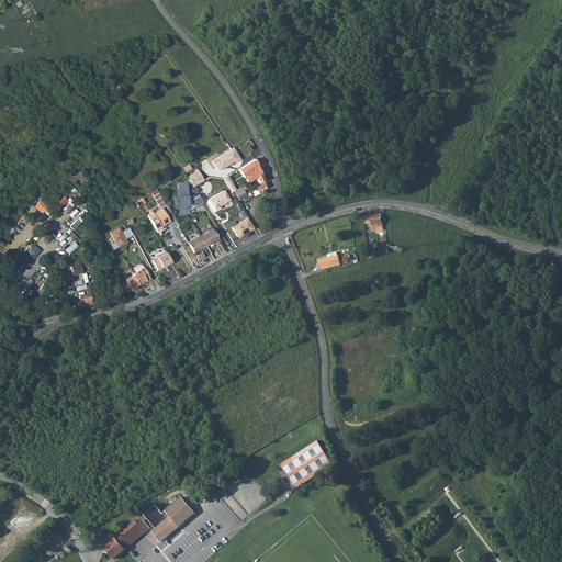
[(243,158),(235,147),(214,161),(220,169),(223,170),(237,160),(237,161),(243,158)]
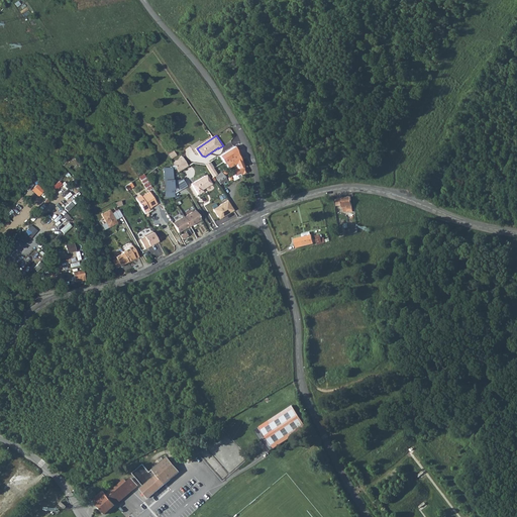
[(226,154),(232,165),(234,163),(240,160),(235,149),(226,154)]
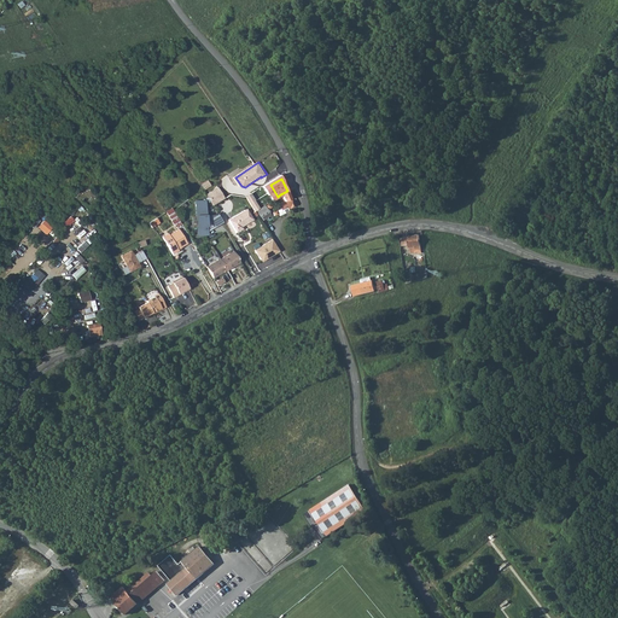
[(202,184),(205,190),(211,185),(208,180),(202,184)]
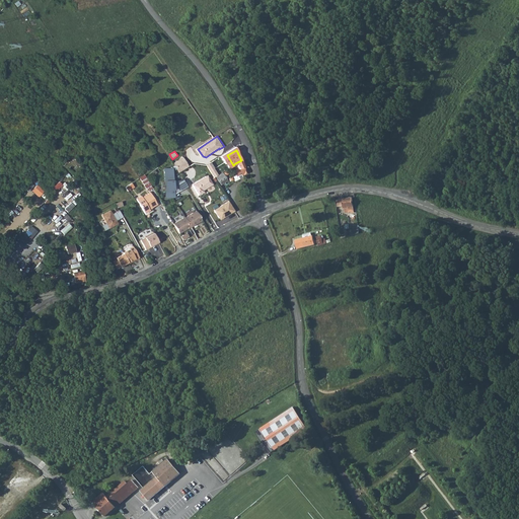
[(178,163),(174,165),(180,174),(190,169),(187,163),(181,167),(178,163)]
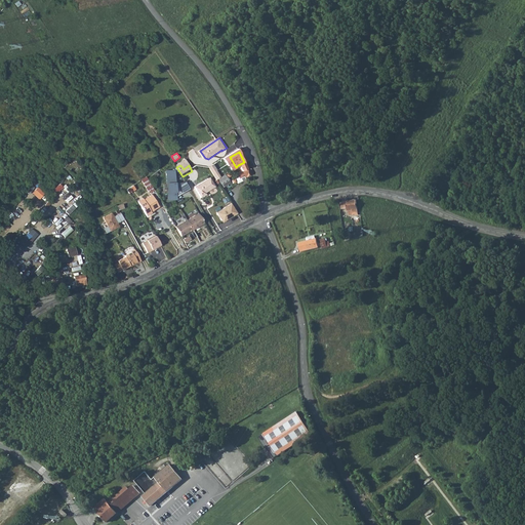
[(209,168),(216,179),(220,177),(213,165),(209,168)]
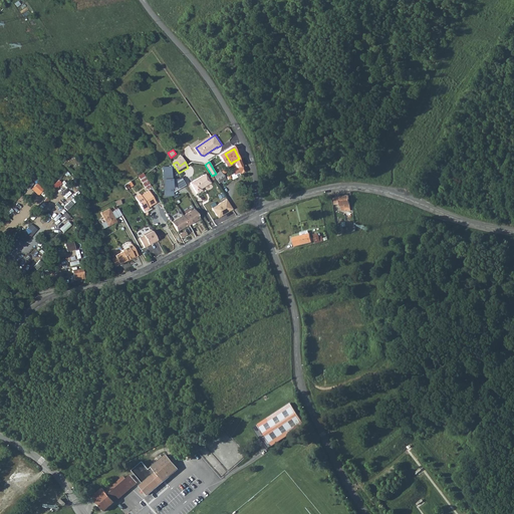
[(164,195),(172,194),(172,192),(170,167),(162,168),(164,195)]
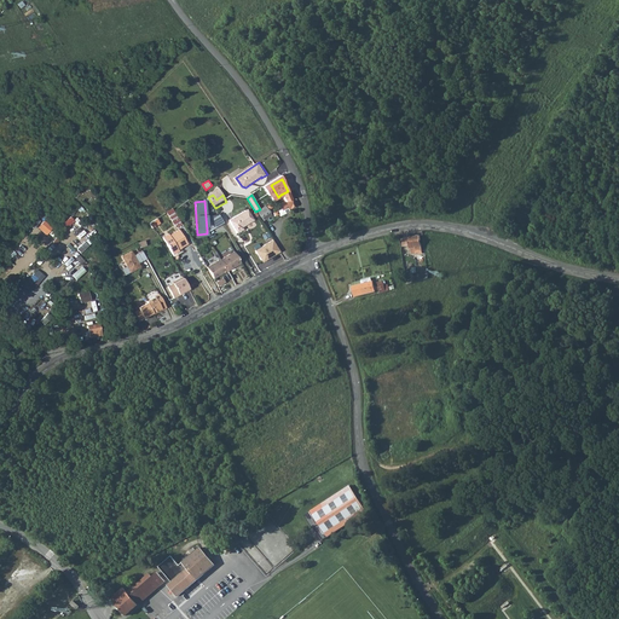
[(255,212),(264,227),(270,225),(267,220),(267,219),(267,218),(270,215),(265,207),(260,209),(255,212)]
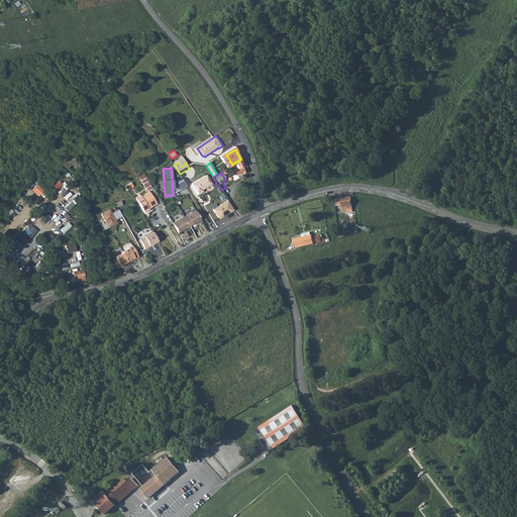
[(138,178),(146,190),(151,187),(143,175),(138,178)]
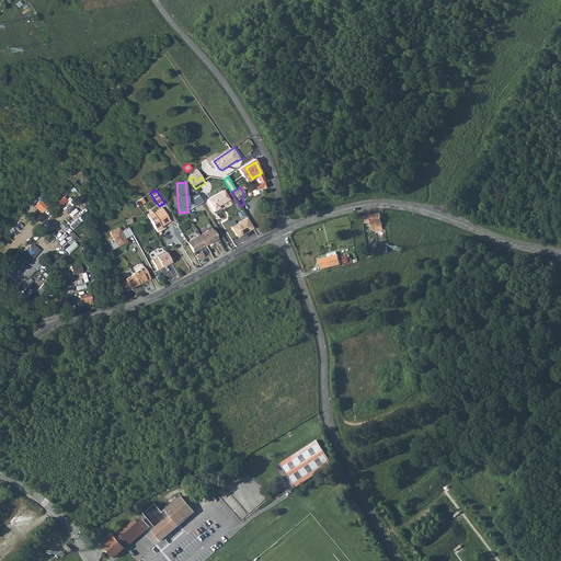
[(218,206),(220,205),(229,199),(222,190),(215,195),(207,199),(214,210),(219,207),(218,206)]
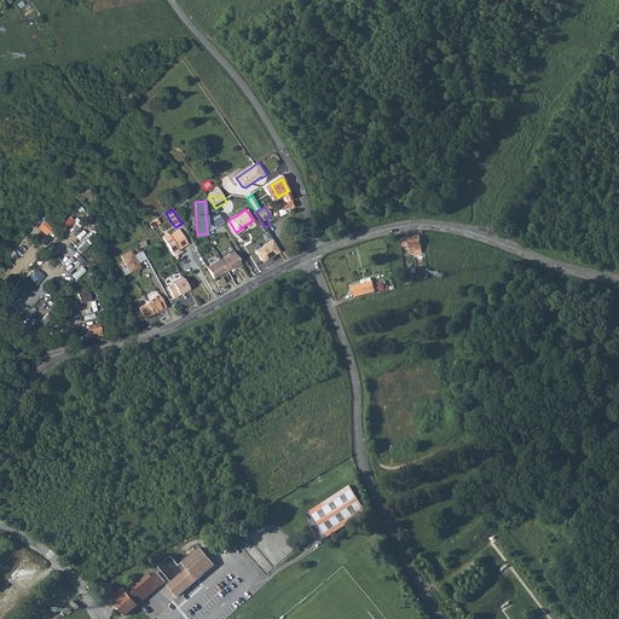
[(210,219),(217,214),(206,215),(207,231),(215,226),(210,219)]
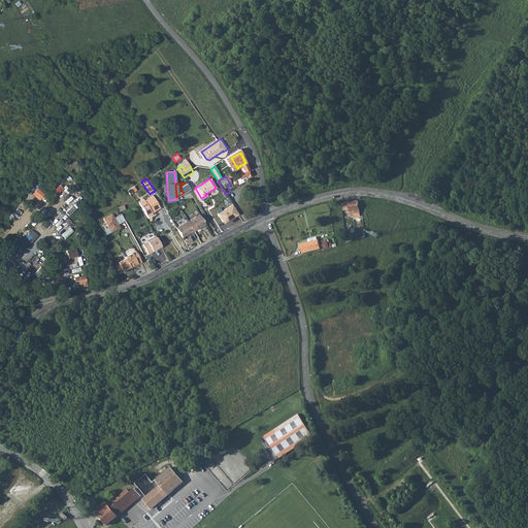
[(190,189),(186,183),(179,187),(184,193),(190,189)]
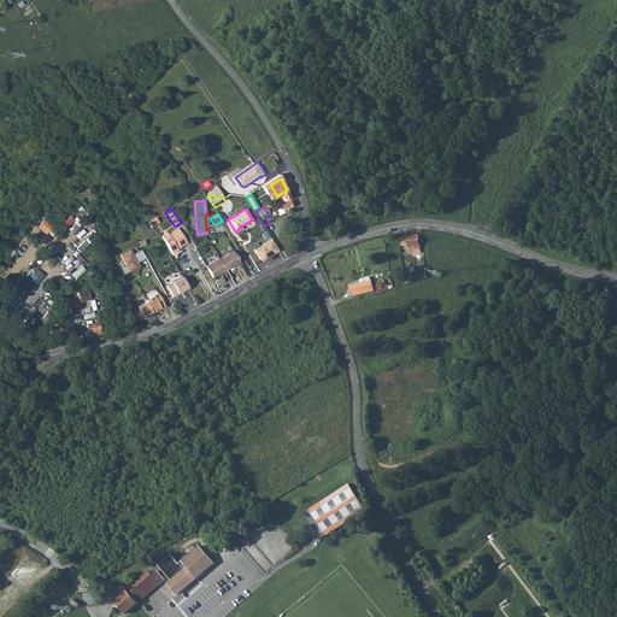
[(148,223),(152,228),(160,223),(158,217),(148,223)]
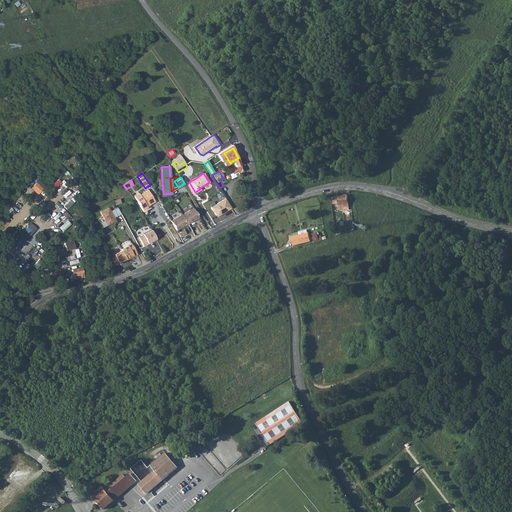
[(40,194),(44,187),(36,182),(32,189),(40,194)]
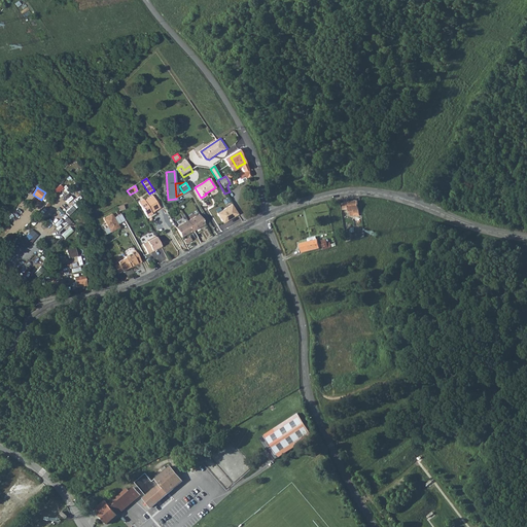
[(151,212),(160,208),(152,195),(144,200),(143,198),(138,201),(146,216),(152,213),(151,212)]
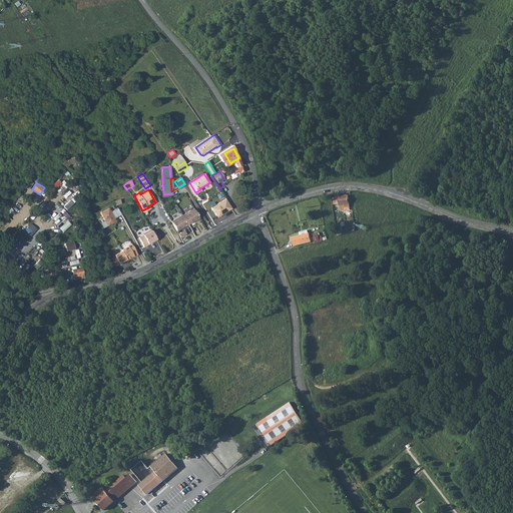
[(351,209),(349,195),(333,198),(334,204),(339,203),(340,206),(343,205),(344,208),(347,208),(348,211),(351,210),(351,209)]
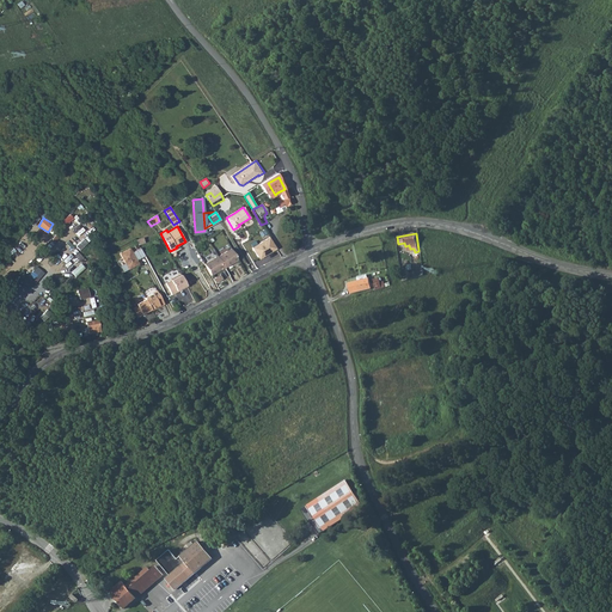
[(264,256),(275,250),(268,238),(251,248),(257,258),(263,255),(264,256)]
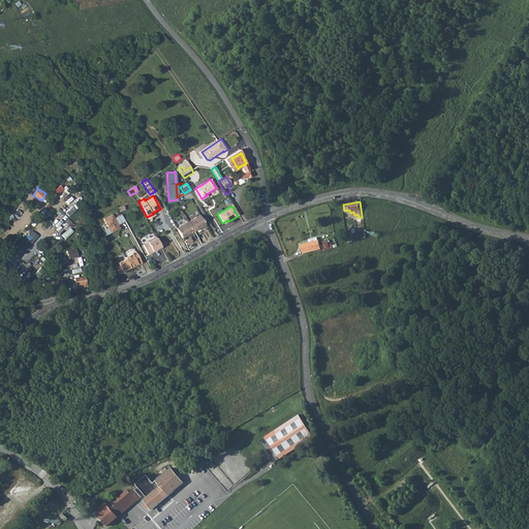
[(125,221),(121,215),(115,218),(113,215),(103,220),(111,234),(120,228),(118,225),(125,221)]
